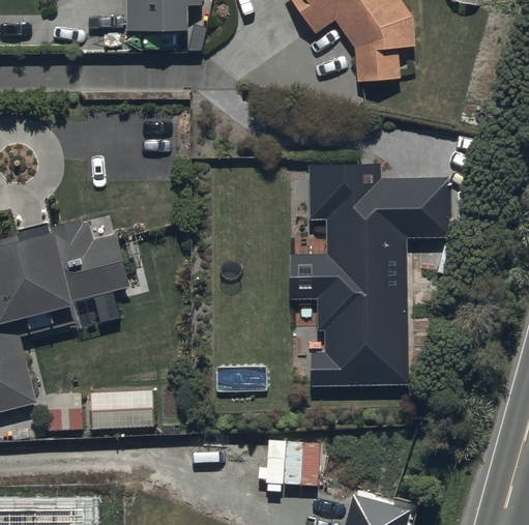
[(126,0),(126,34),(188,34),(187,8),(202,7),(201,0),(126,0)]
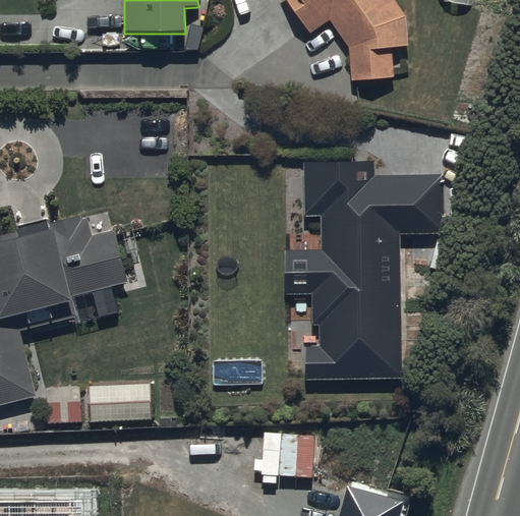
[(284,0),(308,35),(329,20),(349,47),(351,82),(371,83),(394,78),(391,52),(408,47),(407,16),(395,0),(284,0)]
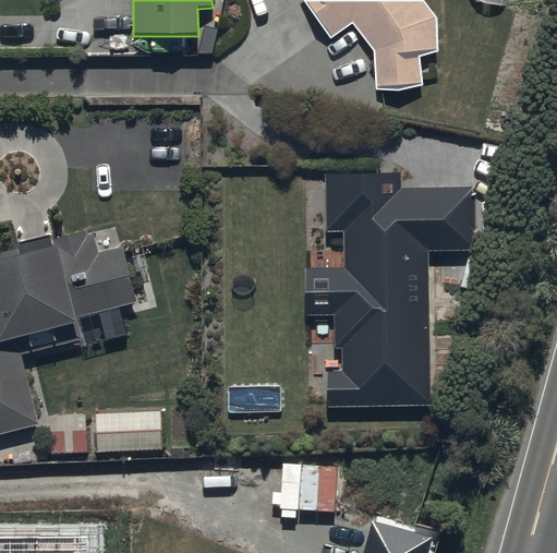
[(409,175),(327,175),(328,231),(342,233),(342,267),(307,268),(307,314),(334,314),(334,348),(341,349),(343,371),(327,372),(328,406),(434,406),(431,254),(476,252),(476,191),(409,191),(409,175)]
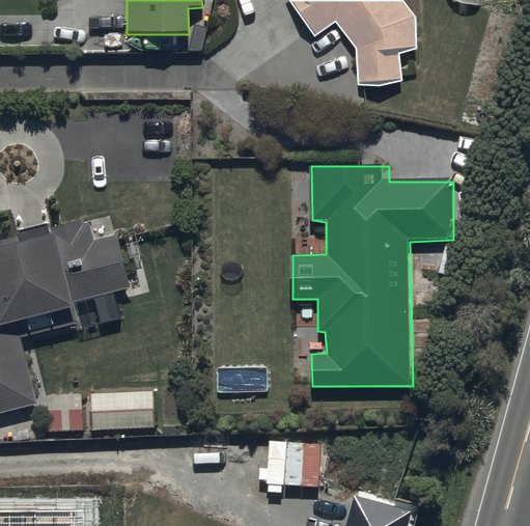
[(75,302),(128,288),(115,234),(94,241),(90,224),(83,226),(81,220),(51,229),(50,226),(0,241),(0,414),(36,405),(21,339),(80,325),(75,302)]
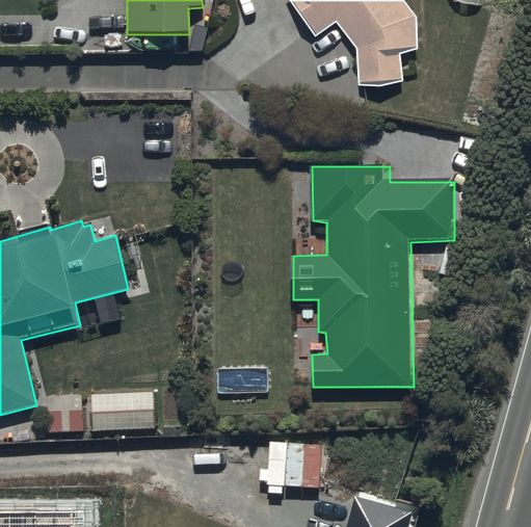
[(152,391),(89,394),(90,430),(153,428),(152,391)]
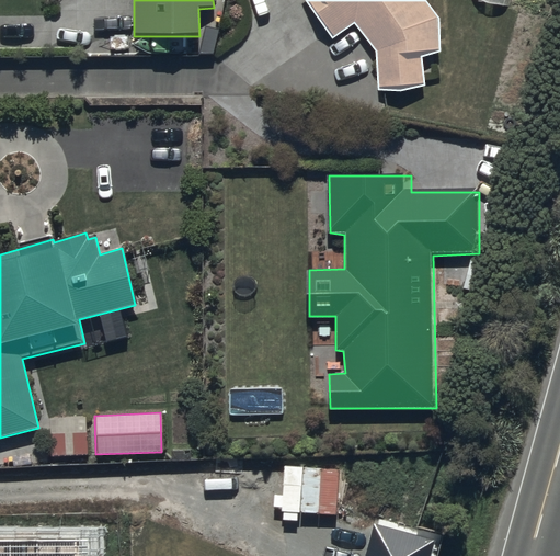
[(88,416),(49,417),(52,454),(89,453),(88,416)]
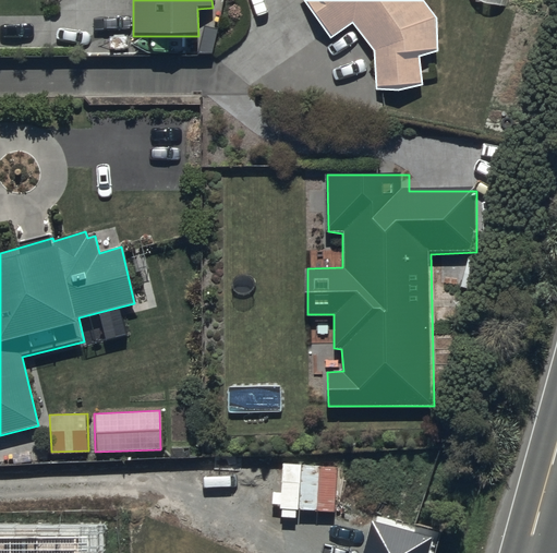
[(426,552),(433,531),(371,515),(360,552),(426,552)]
